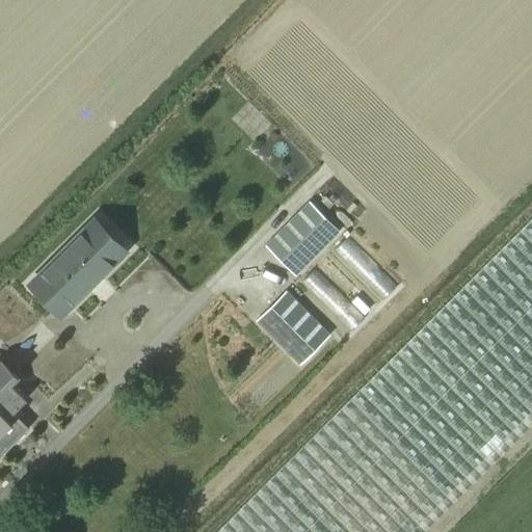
[(309,200),(265,243),(295,273),(340,230),(309,200)]
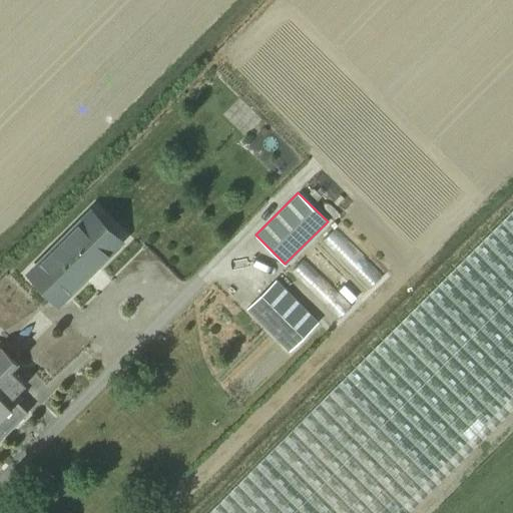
[(407,512),(512,408),(512,208),(206,512),(407,512)]
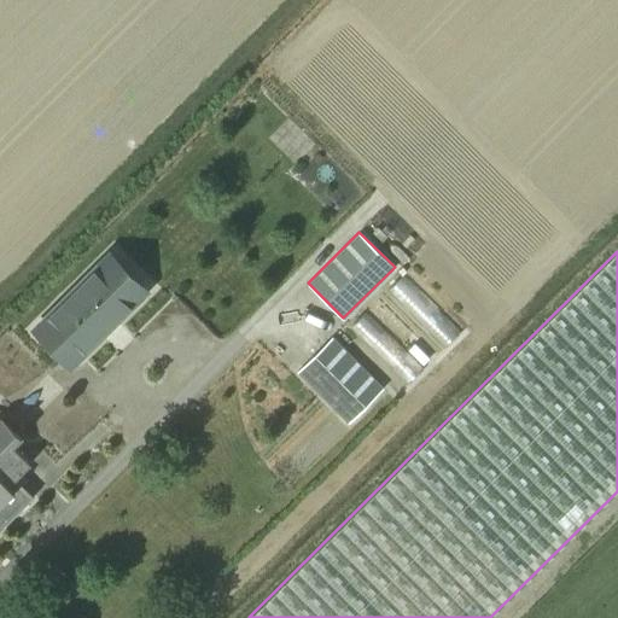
[(85,350),(118,316),(132,304),(128,301),(128,299),(141,286),(114,257),(99,272),(95,268),(50,315),(53,319),(39,333),(66,361),(81,347),(85,350)]
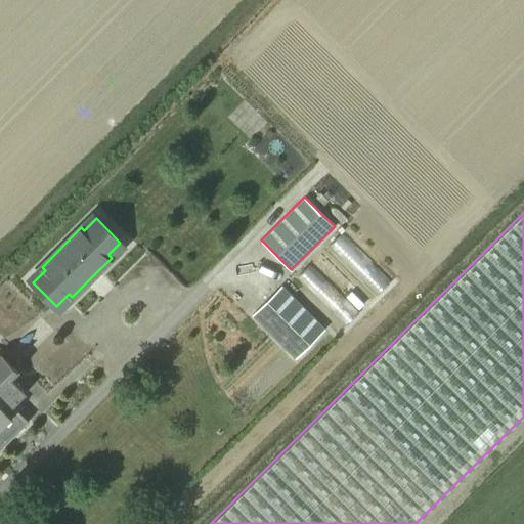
[(281,285),(252,314),(295,358),(325,329),(281,285)]
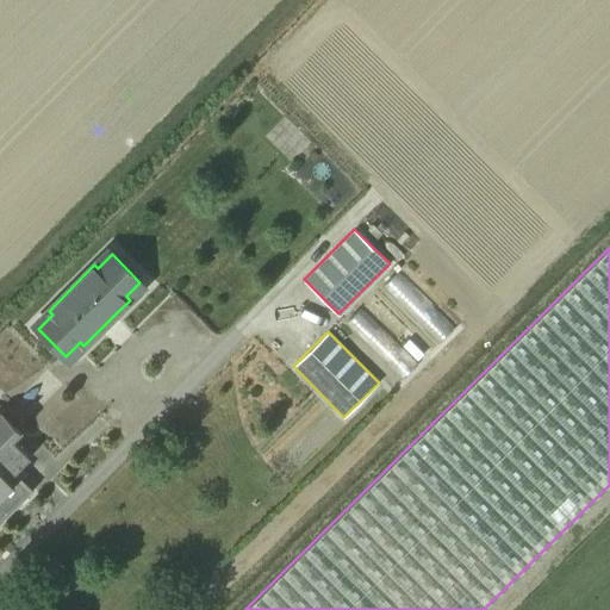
[(0,523),(33,491),(16,473),(31,458),(14,441),(19,437),(0,417),(0,523)]
